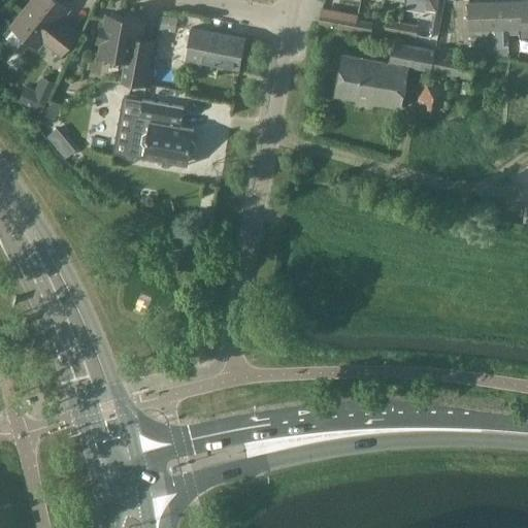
[(67,25),(66,27),(60,22),(69,9),(58,0),(33,0),(12,26),(38,47),(44,40),(62,55),(78,33),(67,25)]
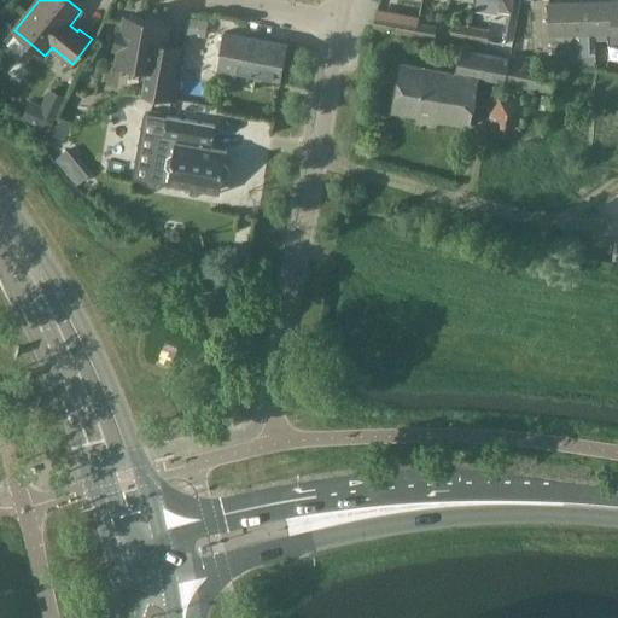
[(497,0),(501,0),(500,9),(511,11),(512,0),(497,0)]
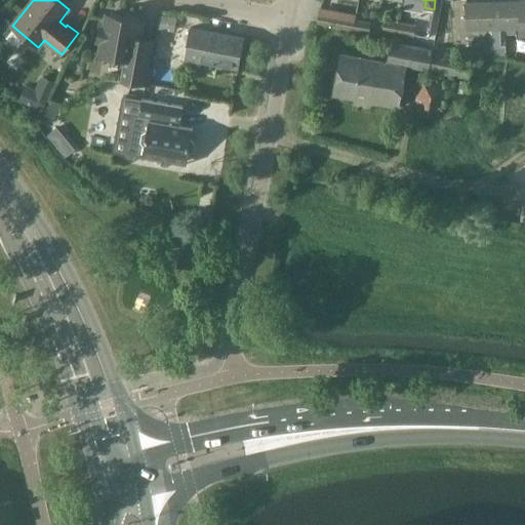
[(468,27),(492,26),(490,0),(476,0),(467,0),(468,27)]
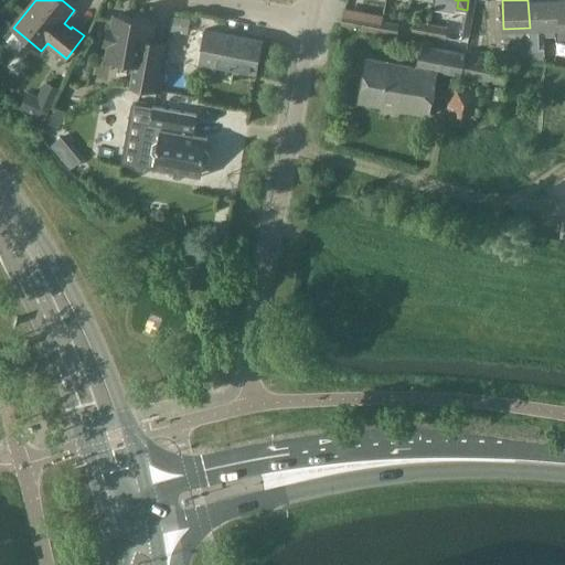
[(528,0),(530,28),(530,42),(531,55),(544,55),(543,28),(556,28),(554,0),(528,0)]
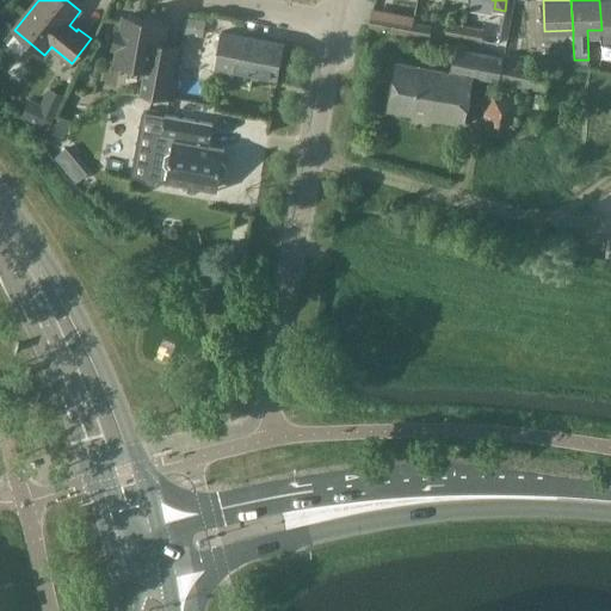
[(610,0),(599,0),(602,30),(610,29),(610,0)]
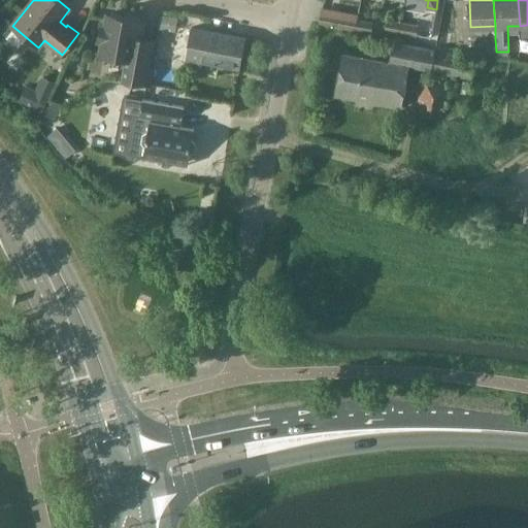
[(141,39),(144,21),(139,20),(140,17),(127,14),(126,18),(108,14),(105,27),(101,26),(99,40),(103,40),(101,54),(128,58),(124,79),(147,84),(155,41),(141,39)]
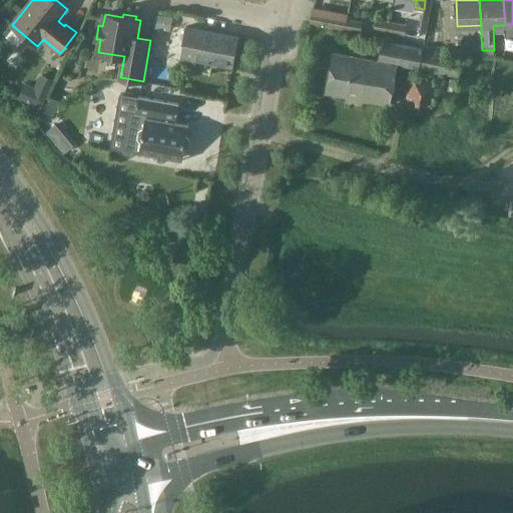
[(158,14),(156,28),(170,30),(173,17),(158,14)]
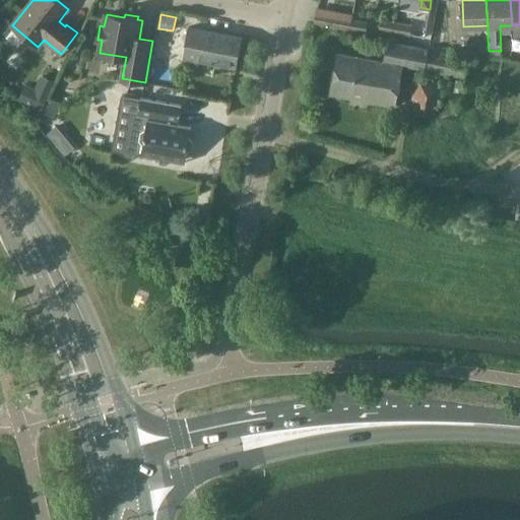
[(335,25),(350,28),(352,19),(336,16),(335,25)]
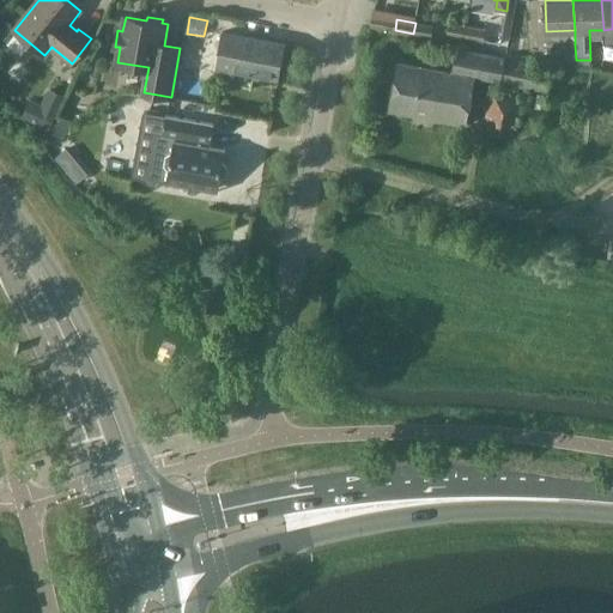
[(416,23),(413,34),(431,37),(434,26),(416,23)]
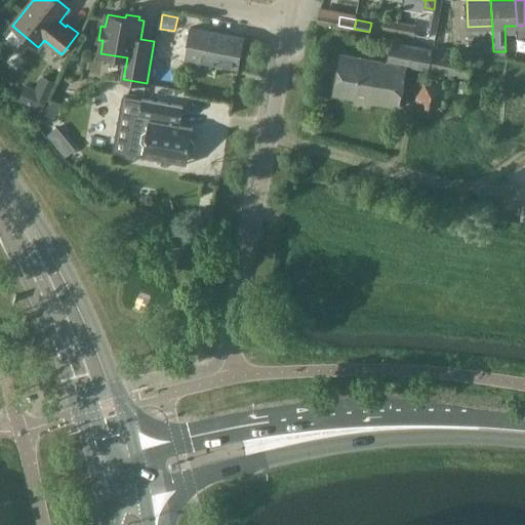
[(382,30),(398,32),(400,23),(385,19),(382,30)]
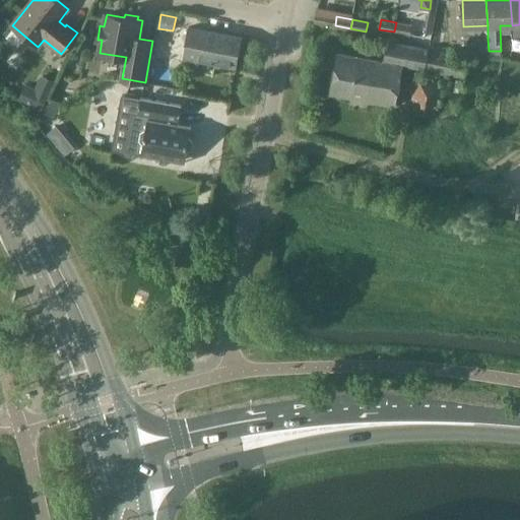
[(396,22),(394,31),(409,35),(411,25),(396,22)]
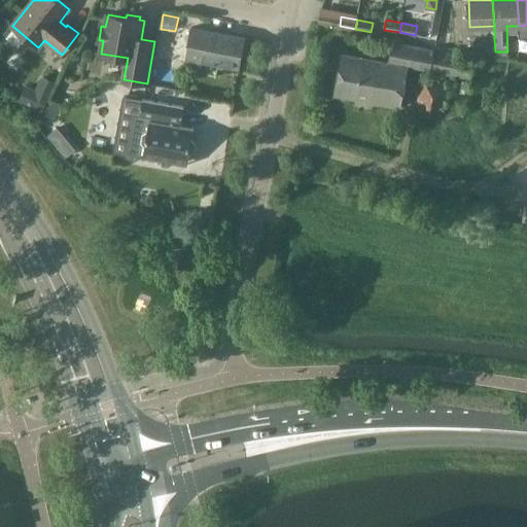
[(203,61),(239,68),(245,37),(209,30),(203,61)]
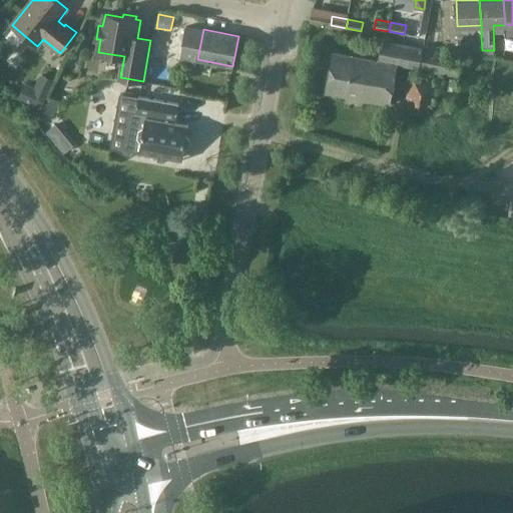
[(482,50),(481,38),(469,38),(469,51),(482,50)]
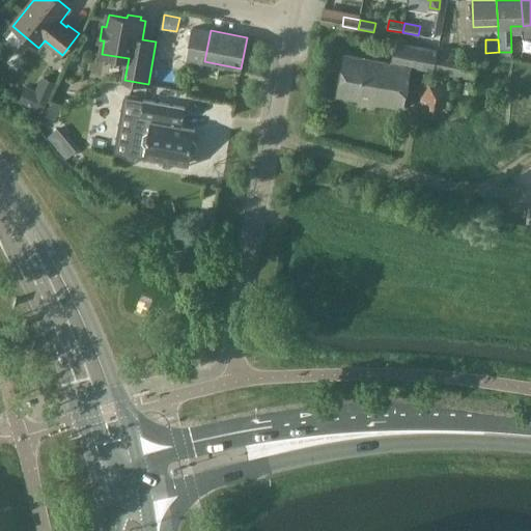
[(475,79),(479,58),(395,42),(391,62),(345,53),(337,95),(404,108),(412,66),(475,79)]
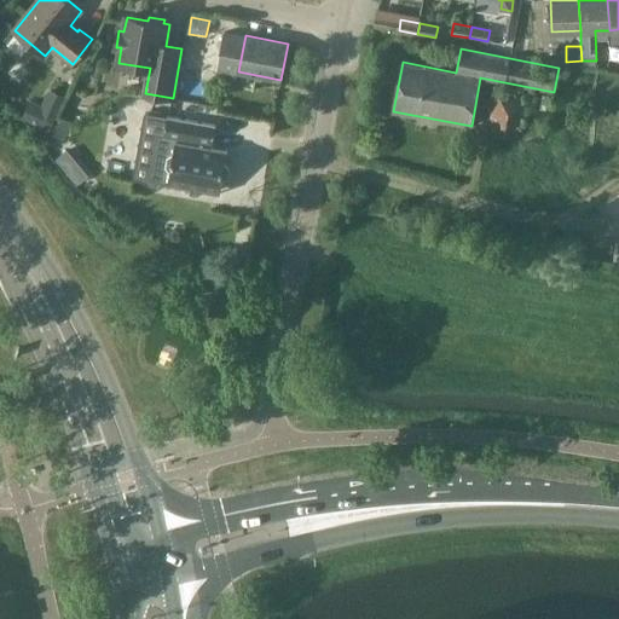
[(30,100),(22,117),(48,131),(57,113),(30,100)]
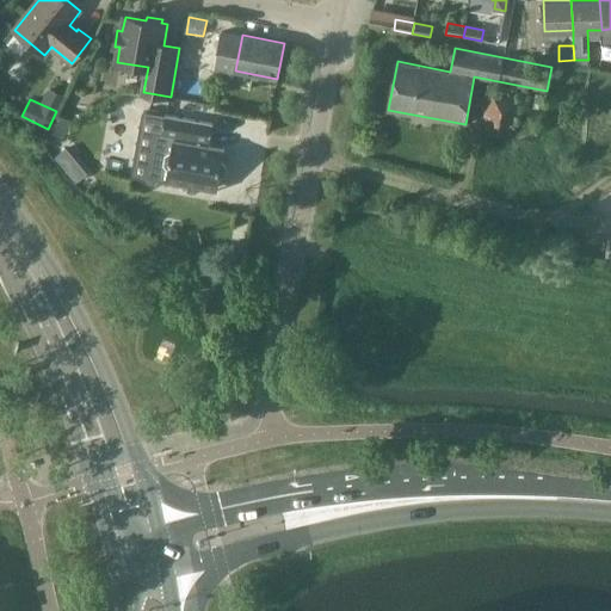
[(213,123),(165,115),(161,135),(156,134),(148,179),(165,183),(217,191),(224,148),(209,144),(213,123)]
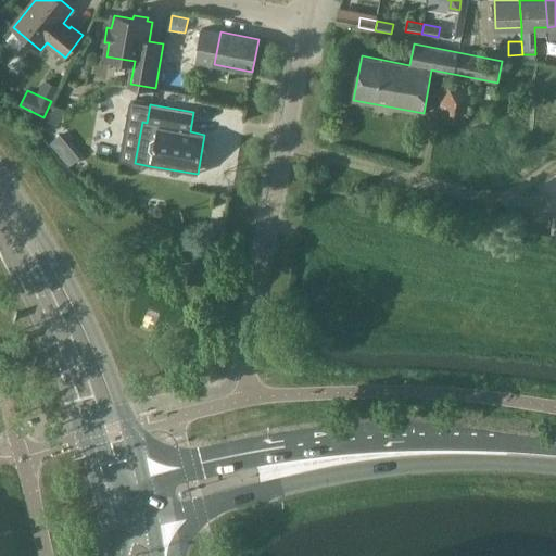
[(61,135),(51,143),(70,166),(79,158),(61,135)]
